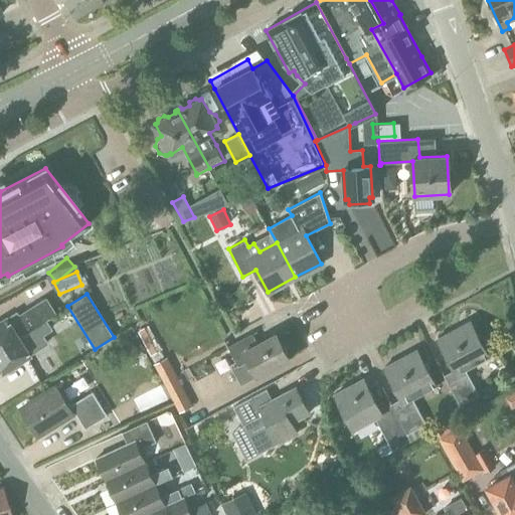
[(4,319),(0,321),(0,347),(15,338),(27,330),(37,324),(43,321),(44,320),(54,314),(44,299),(33,305),(6,322),(4,319)]
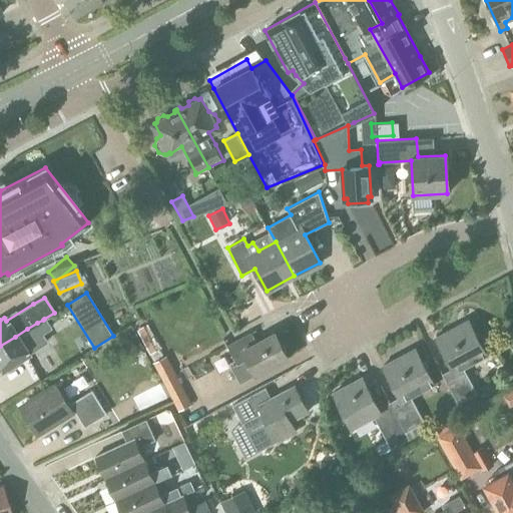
[(15,337),(0,346),(0,370),(27,355),(46,343),(42,336),(51,330),(44,319),(43,320),(37,323),(27,329),(15,337)]
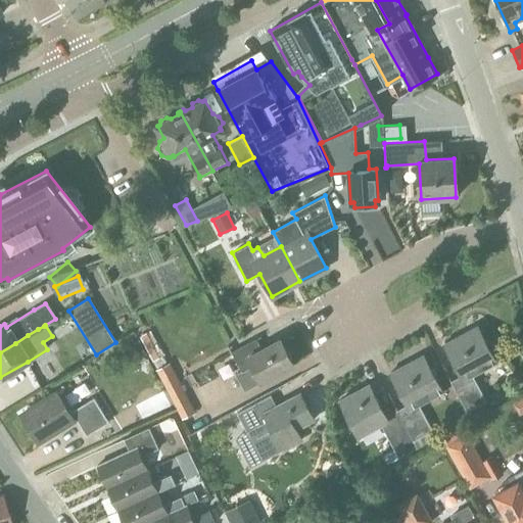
[(495,362),(476,325),(444,343),(462,375),(449,381),(471,420),(488,411),(483,401),(486,400),(472,374),(495,362)]
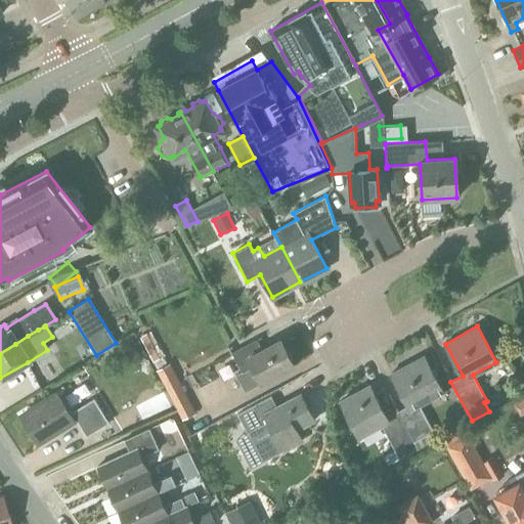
[(231,351),(242,372),(237,374),(245,387),(260,379),(261,382),(293,364),(279,339),(262,349),(257,338),(231,351)]
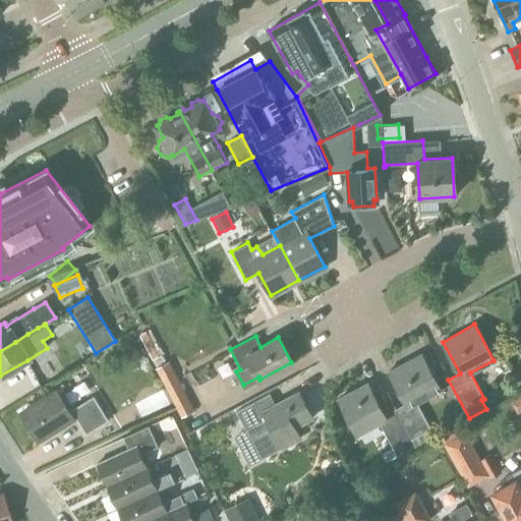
[(396,408),(415,446),(416,447),(433,438),(428,429),(430,428),(416,402),(440,389),(420,353),(389,370),(406,403),(396,408)]
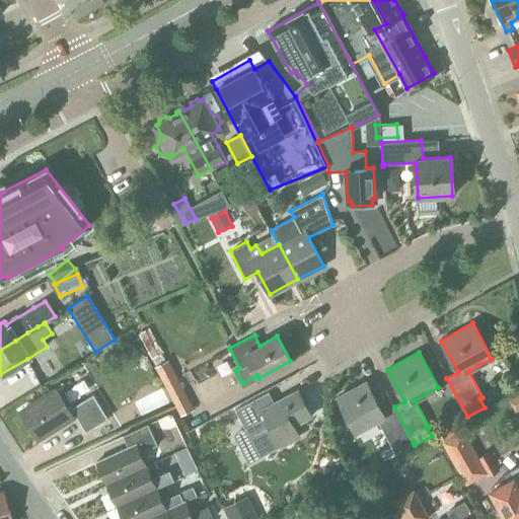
[(373,378),(381,374),(371,357),(363,362),(373,378)]
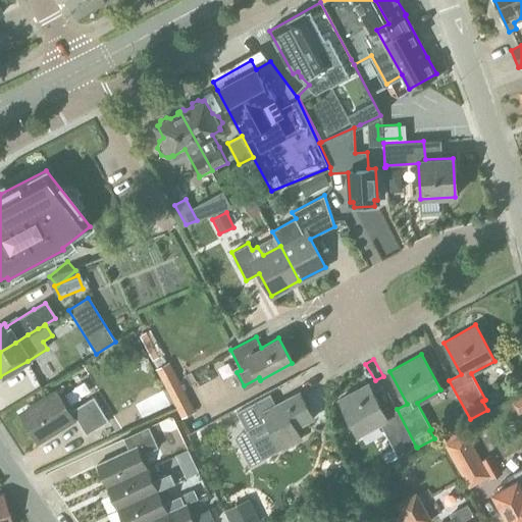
[(183,417),(194,411),(178,381),(167,387),(183,417)]
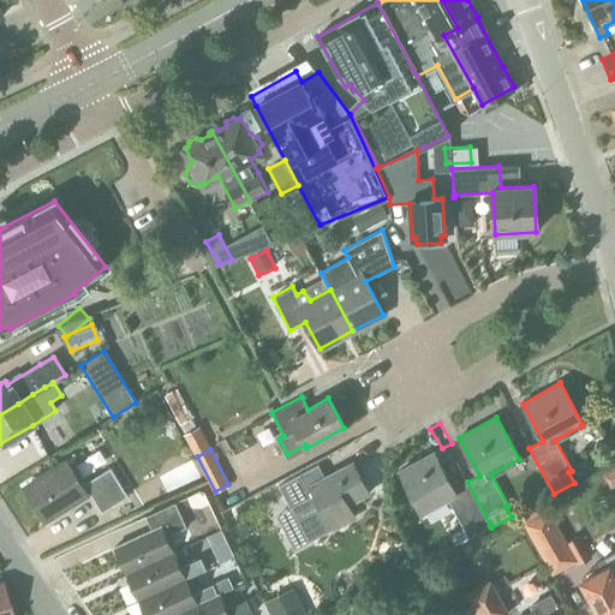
[(490,526),(467,482),(453,489),(434,453),(399,471),(422,511),(447,497),(463,527),(451,535),(457,544),(490,526)]
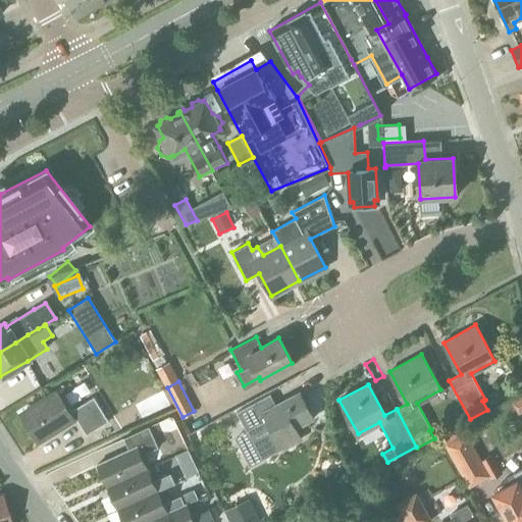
[(55,392),(21,413),(39,440),(72,419),(75,416),(87,433),(107,419),(93,398),(68,413),(55,392)]
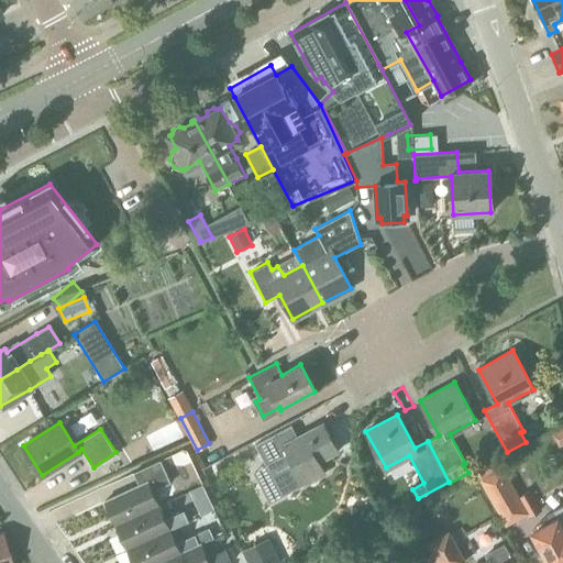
[(183,435),(176,423),(147,438),(154,451),(183,435)]
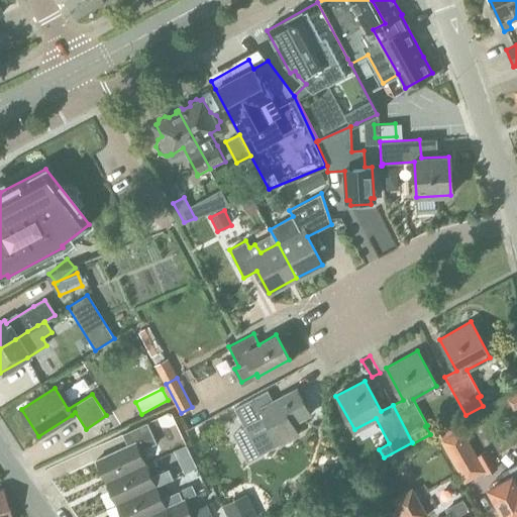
[(233,408),(243,426),(260,453),(298,434),(292,423),(310,414),(296,389),(273,401),(268,390),(233,408)]
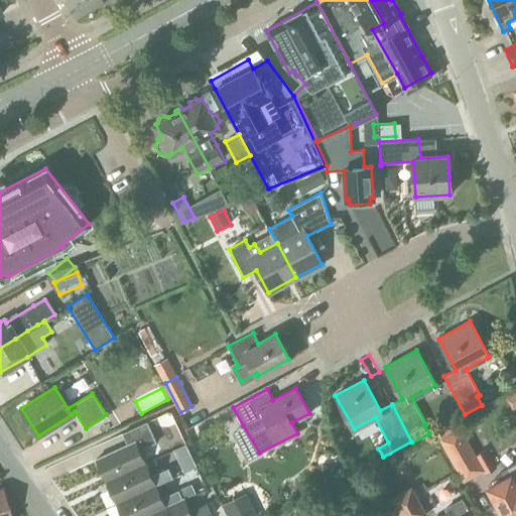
[(107,481),(146,464),(139,449),(156,441),(147,421),(122,432),(127,444),(97,459),(107,481)]
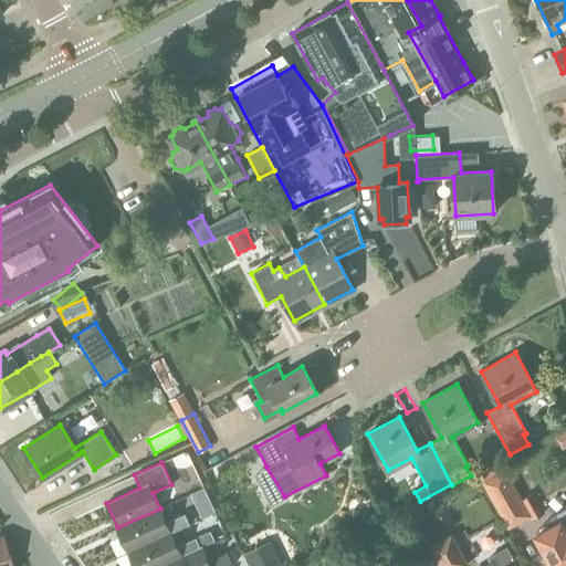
[(532,517),(533,517),(522,499),(502,462),(480,474),(511,530),(532,517)]
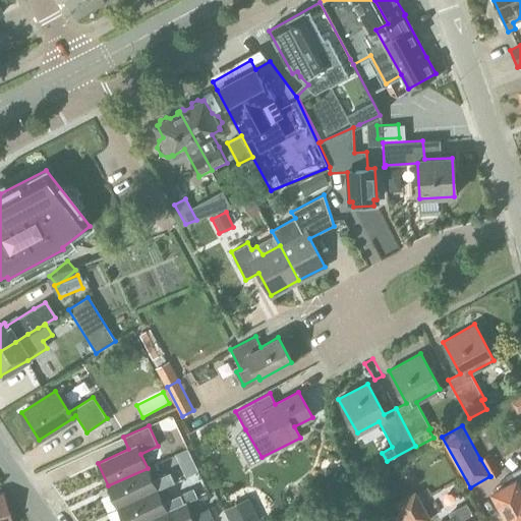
[(502,472),(490,453),(480,459),(490,476),(489,476),(490,478),(502,472)]
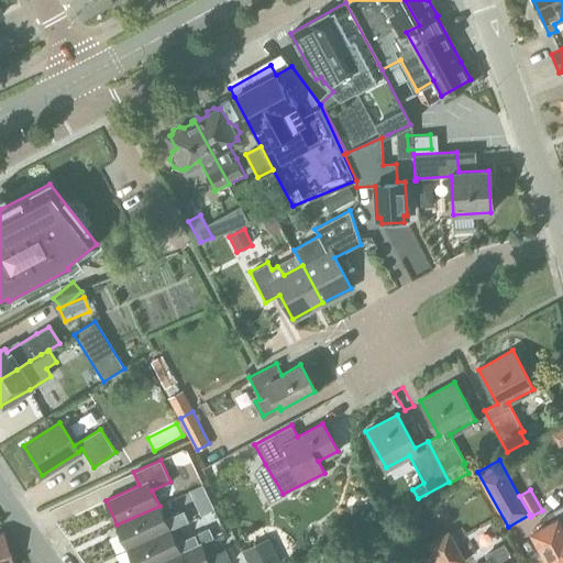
[(208,494),(195,500),(201,515),(214,508),(208,494)]
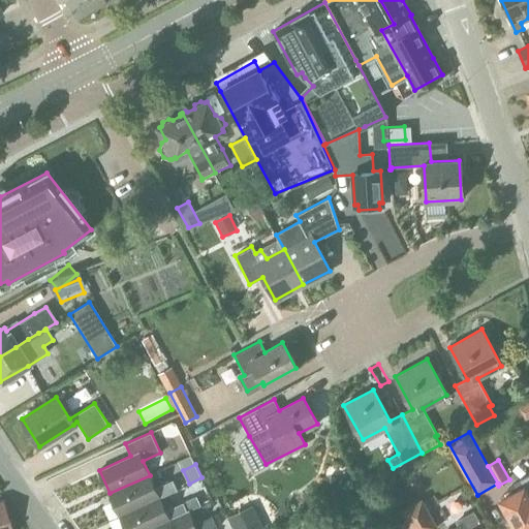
[(528,528),(528,474),(511,485),(516,492),(501,500),(517,528),(528,528)]
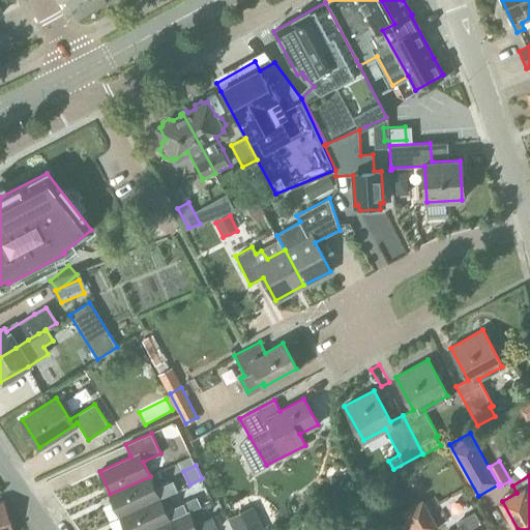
[(120,517),(160,498),(159,498),(177,491),(173,480),(155,489),(150,476),(110,494),(120,517)]
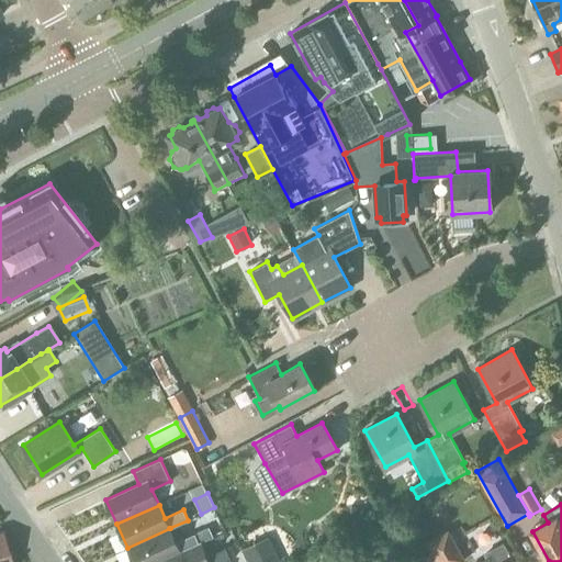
[(170,528),(127,548),(133,561),(157,561),(200,542),(213,536),(209,527),(176,542),(170,528)]
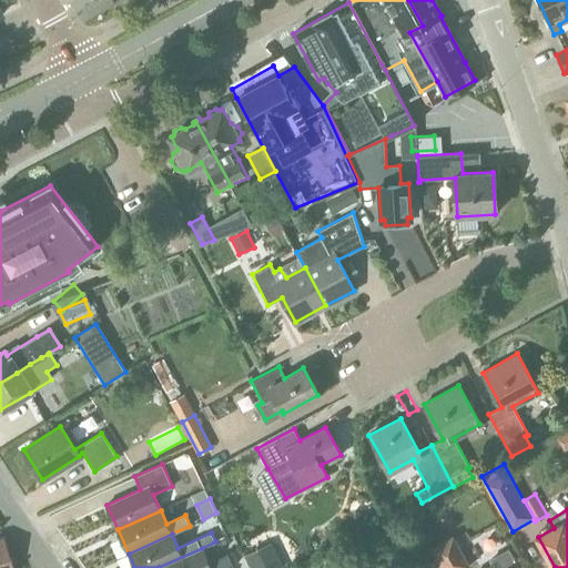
[(442,567),(470,567),(473,567),(455,536),(432,549),(442,567)]
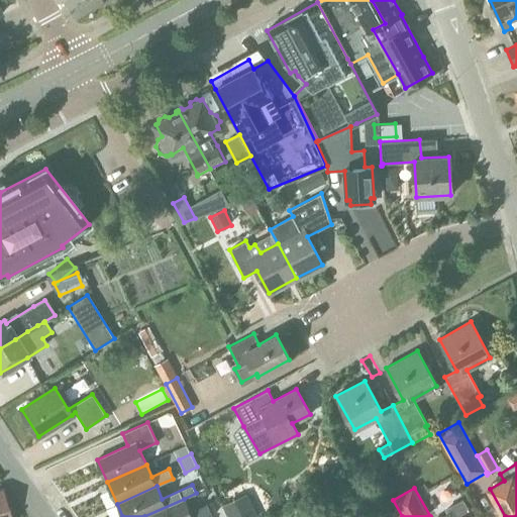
[(202,516),(211,513),(207,504),(190,511),(184,499),(144,516),(202,516)]
